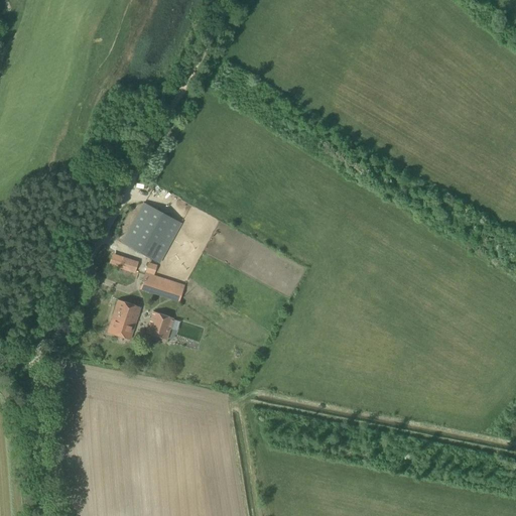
[(151,186),(153,178),(145,176),(143,184),(151,186)]
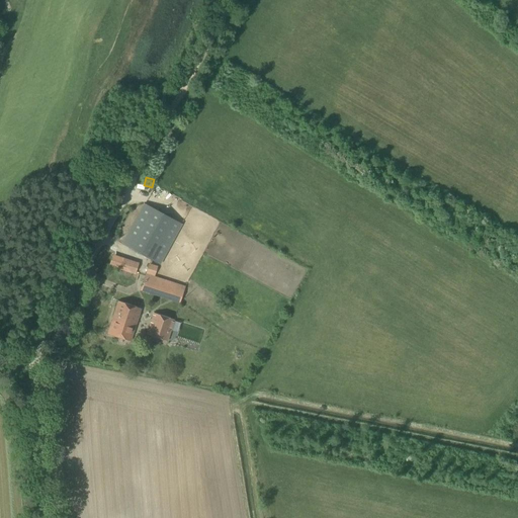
[(159,190),(158,196),(169,198),(171,192),(159,190)]
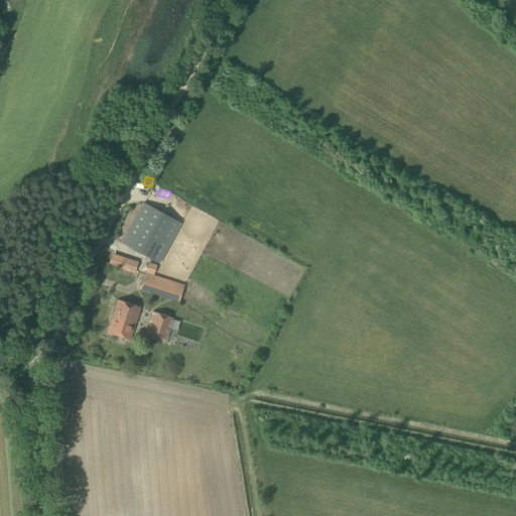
[(159,263),(180,225),(143,205),(122,243),(159,263)]
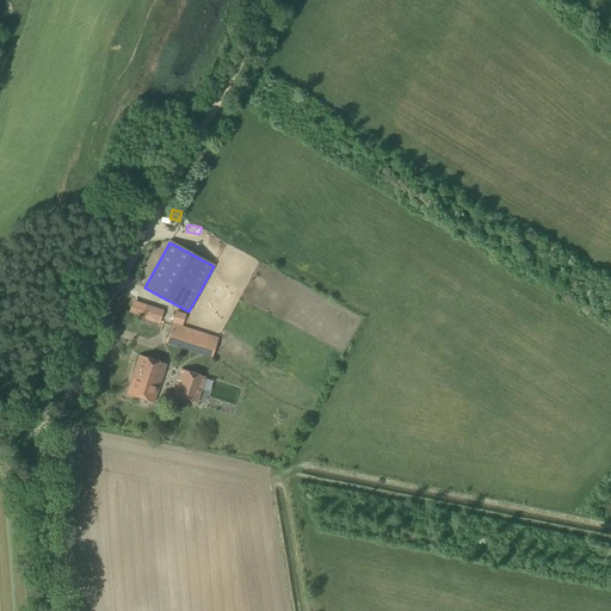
[(211,357),(217,339),(172,325),(166,343),(211,357)]
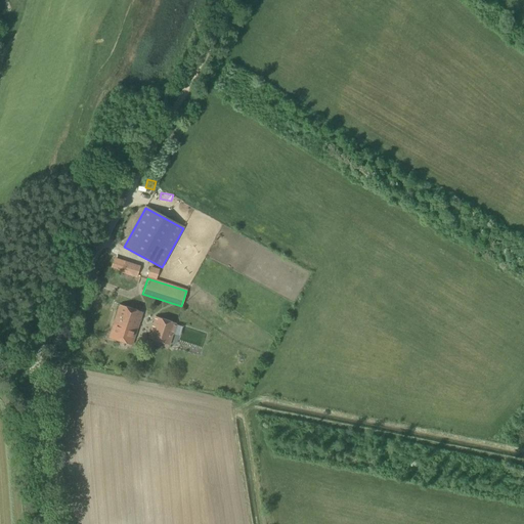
[(132,346),(142,313),(119,306),(108,339),(132,346)]
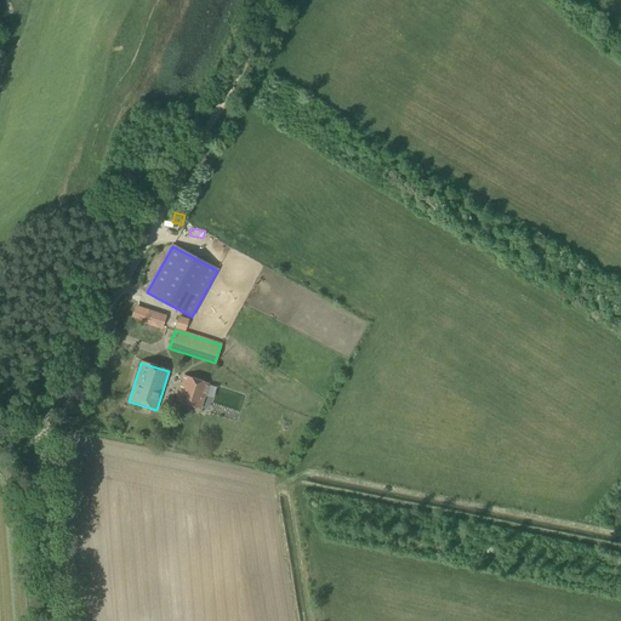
[(200,410),(209,383),(183,376),(175,402),(200,410)]
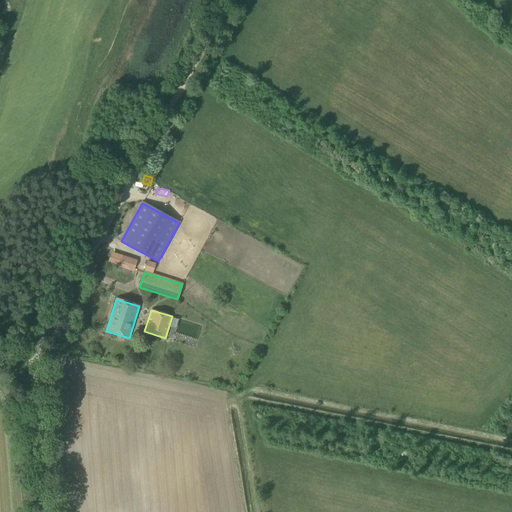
[(178,333),(199,339),(204,325),(182,319),(178,333)]
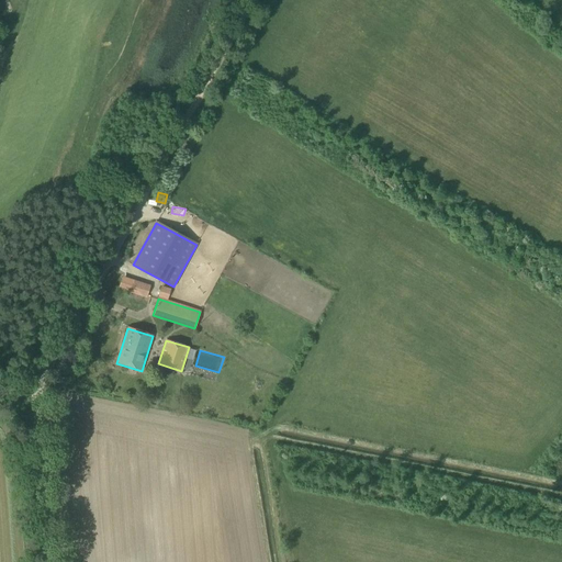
All buildings are outlined.
